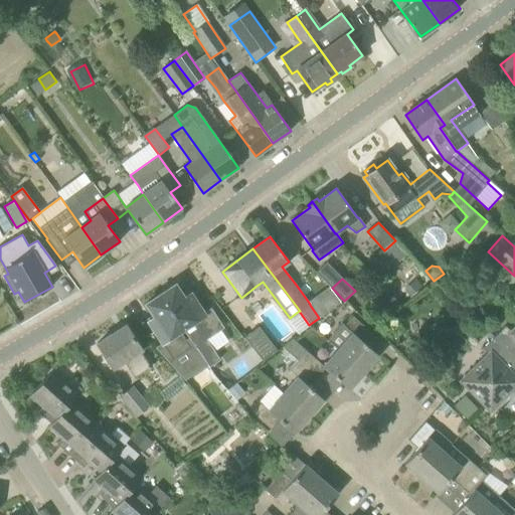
[(411,297),(423,287),(416,280),(404,290),(411,297)]
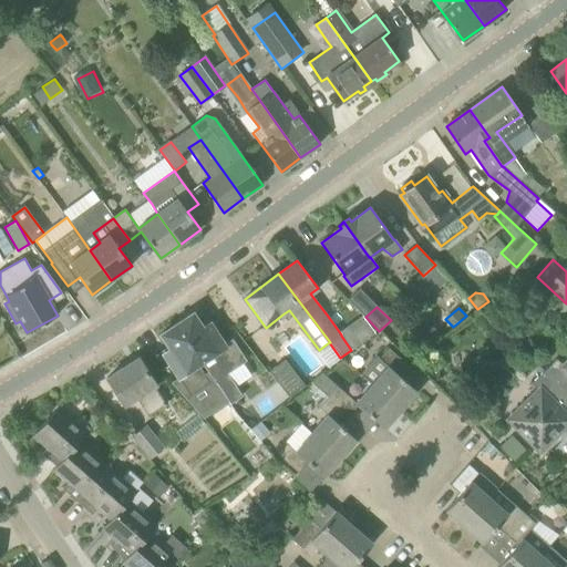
[(225,346),(210,323),(203,328),(193,312),(176,325),(202,362),(216,384),(218,388),(230,378),(227,373),(245,361),(232,341),(225,346)]
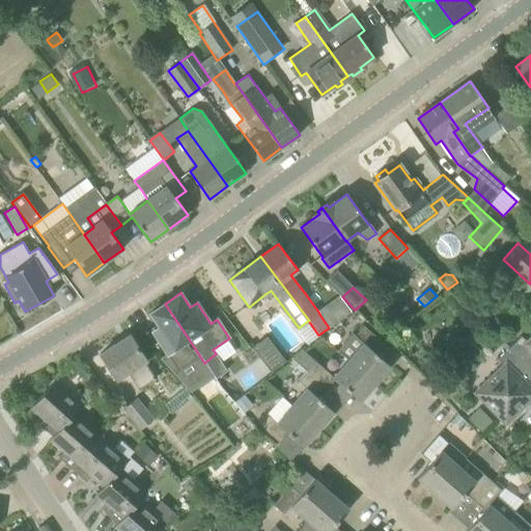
[(387,312),(400,325),(413,312),(399,300),(387,312)]
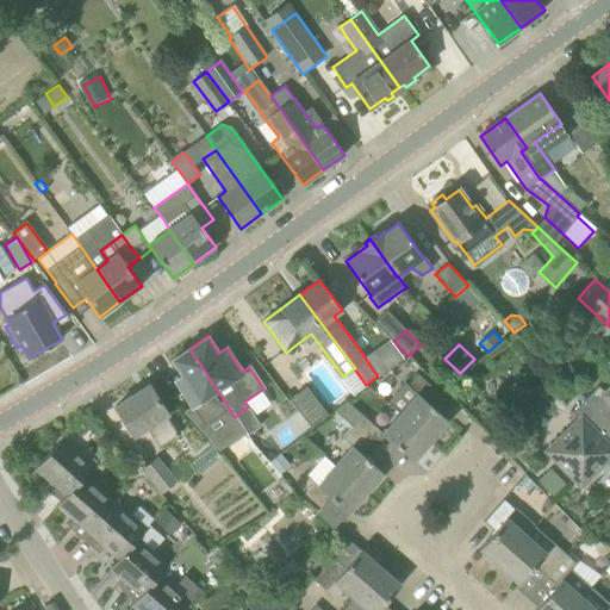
[(184,377),(175,381),(192,406),(197,404),(209,423),(226,411),(215,392),(217,390),(190,349),(173,360),(184,377)]
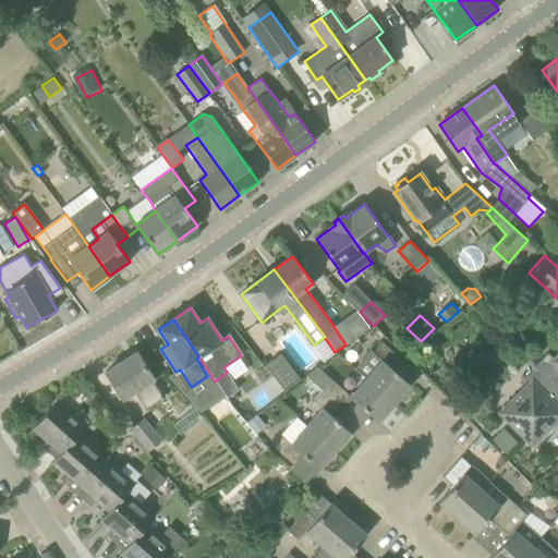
[(355,368),(367,377),(366,378),(395,403),(411,385),(395,371),(403,361),(383,342),(374,352),(371,350),(355,368)]
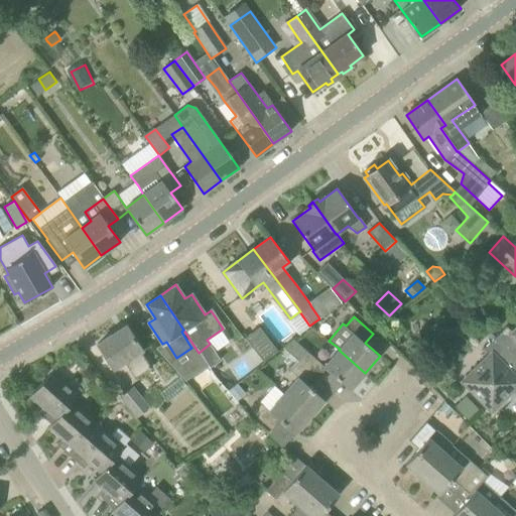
[(142,351),(126,326),(97,345),(113,369),(125,362),(136,379),(151,368),(140,352),(142,351)]
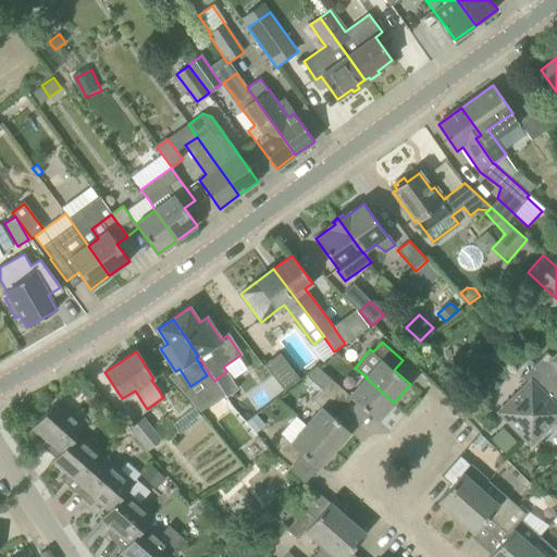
[(534,364),(556,387),(556,354),(553,359),(547,353),(534,364)]
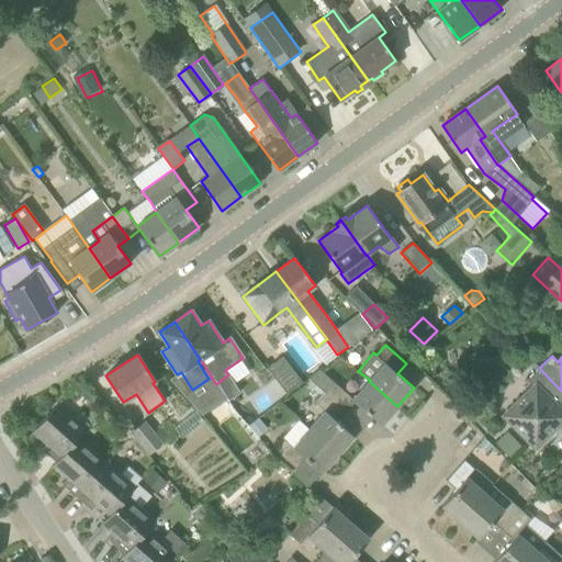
[(287,395),(302,383),(282,358),(268,370),(287,395)]
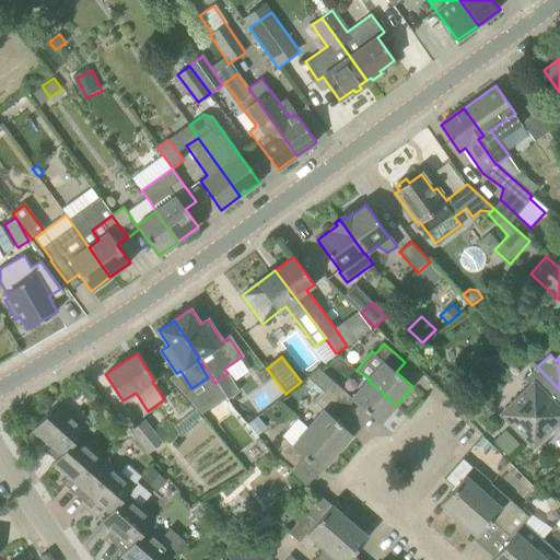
[(559,409),(557,406),(559,403),(559,389),(537,366),(525,378),(531,385),(513,404),(500,415),(506,420),(533,447),(559,420),(559,409)]
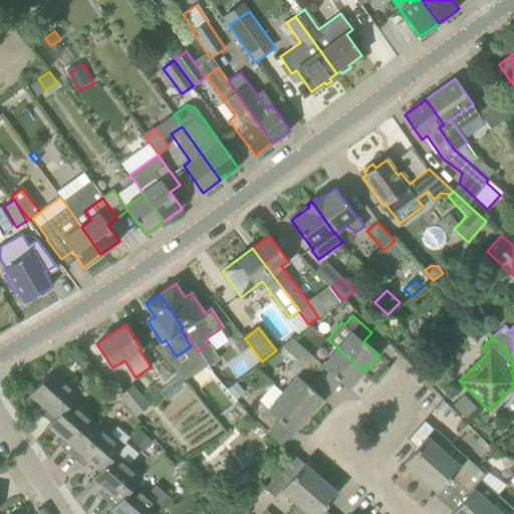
[(283,346),(297,359),(316,376),(324,367),(348,389),(363,371),(337,348),(321,365),(294,338),(283,346)]
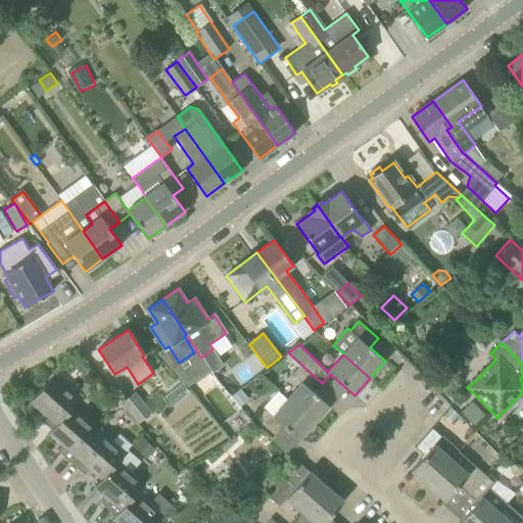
[(201,358),(216,379),(217,378),(216,376),(226,369),(212,348),(201,358)]
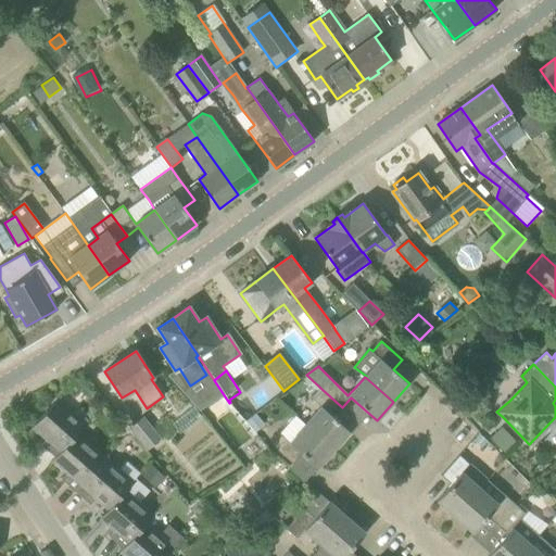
[(304,425),(333,450),(350,431),(333,417),(342,407),(321,389),(312,399),(320,406),(304,425)]
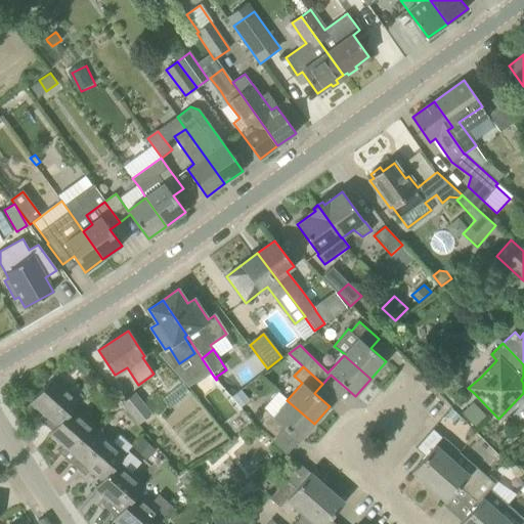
[(79,401),(53,379),(58,374),(57,374),(28,406),(29,407),(34,402),(45,412),(39,420),(52,432),(74,407),(79,401)]
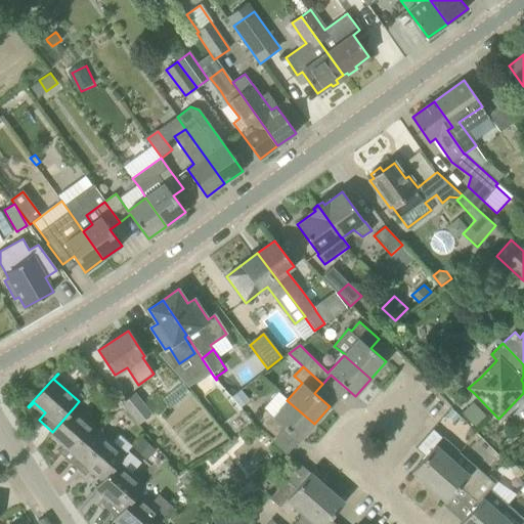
[(191,383),(173,394),(177,402),(165,409),(194,459),(225,441),(191,383)]
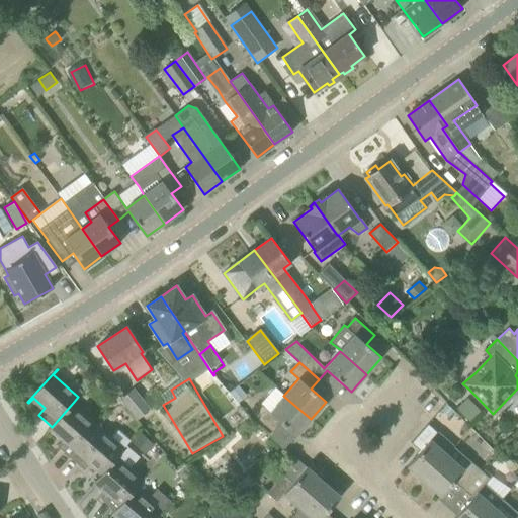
[(247,396),(238,384),(229,393),(238,403),(247,396)]
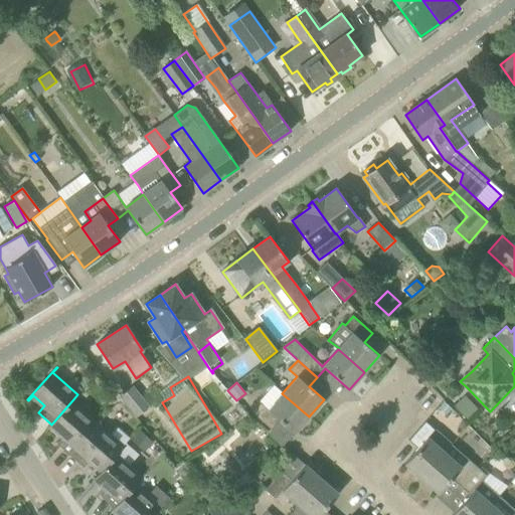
[(251,412),(271,430),(279,419),(294,434),(309,416),(282,393),(274,385),(259,401),(261,402),(251,412)]
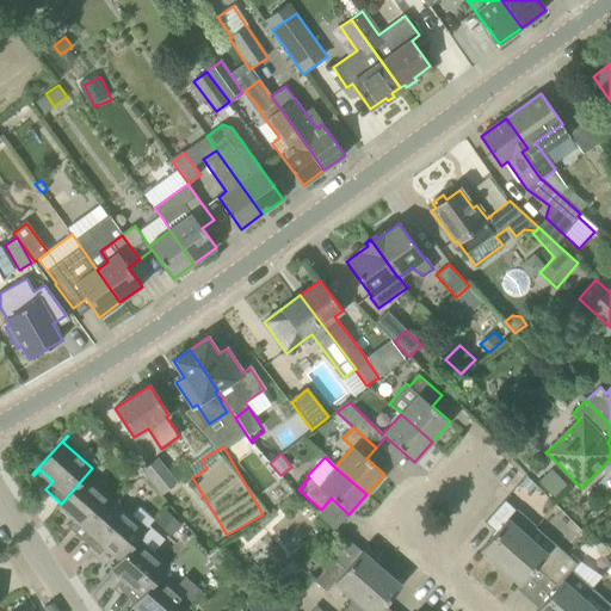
[(158,458),(142,471),(162,495),(178,482),(158,458)]
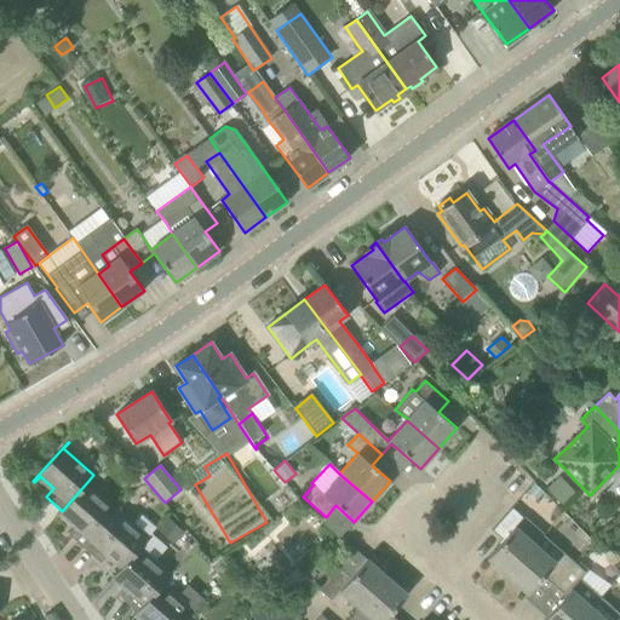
[(574,492),(558,477),(546,489),(561,504),(574,492)]
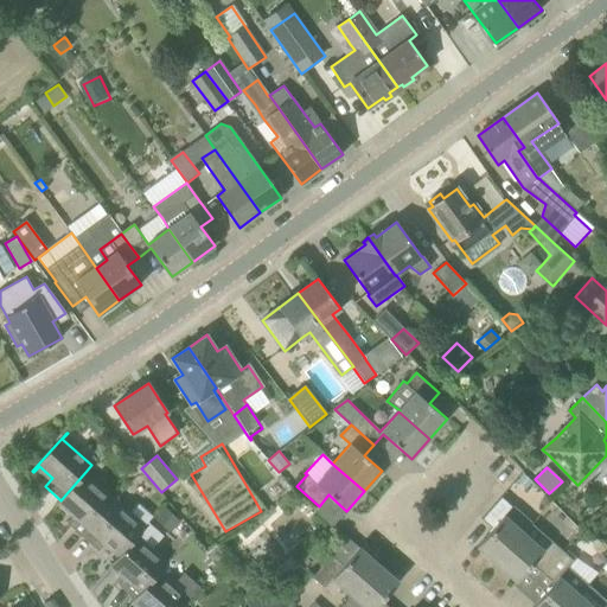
[(115,499),(85,472),(61,500),(55,508),(55,509),(61,502),(75,513),(66,523),(82,536),(115,499)]
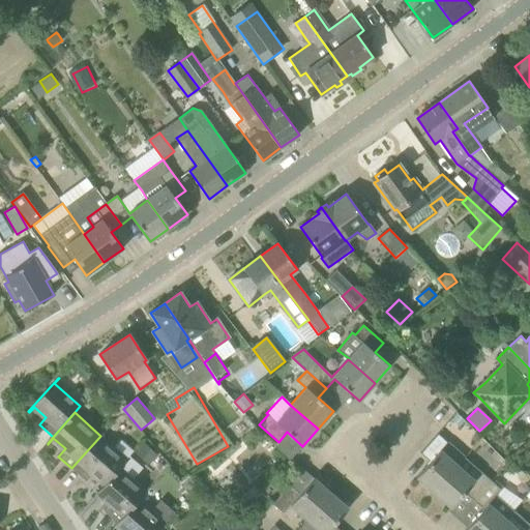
[(460,428),(465,421),(457,414),(451,419),(460,428)]
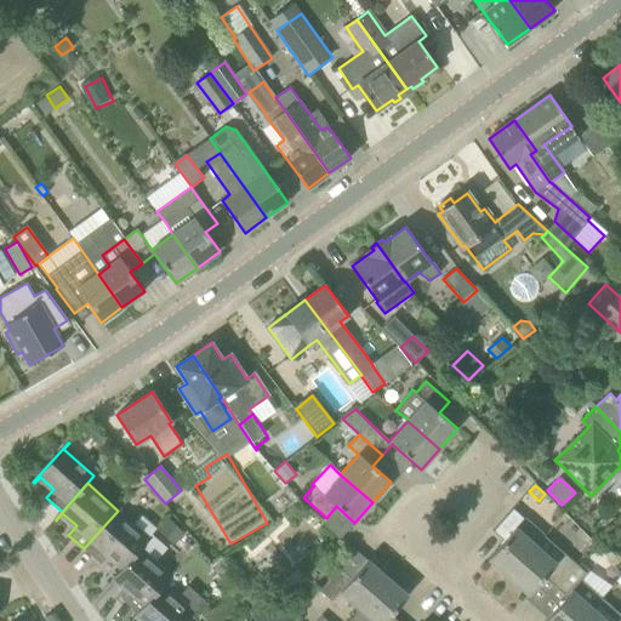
[(513,508),(493,531),(503,541),(488,559),(508,577),(536,545),(517,528),(518,525),(524,518),(513,508)]
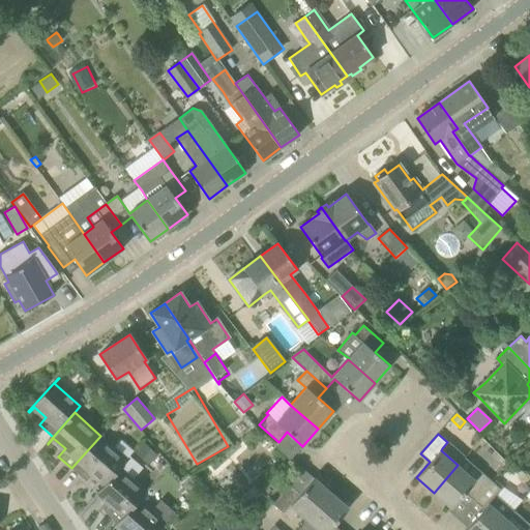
[(127,459),(100,436),(71,468),(86,481),(93,473),(105,483),(119,467),(127,459)]
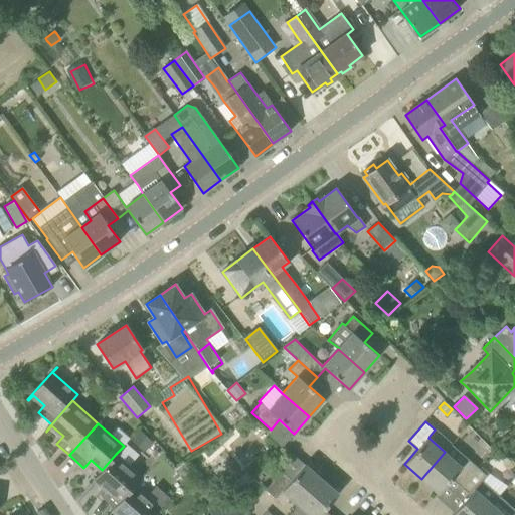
[(145,452),(153,442),(139,430),(131,440),(145,452)]
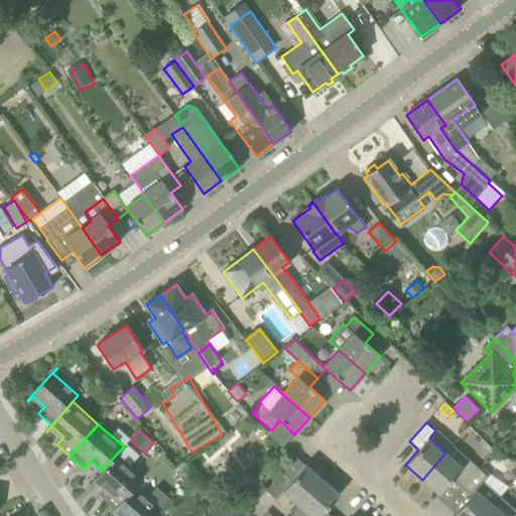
[(453,444),(445,453),(422,480),(439,495),(453,479),(462,488),(479,468),(453,444)]
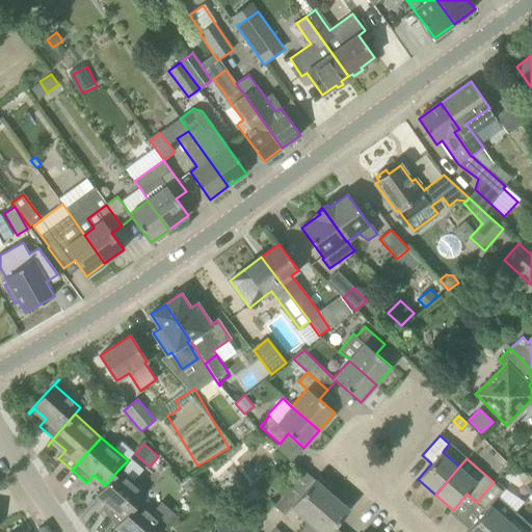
[(272,479),(286,489),(296,476),(284,466),(272,479)]
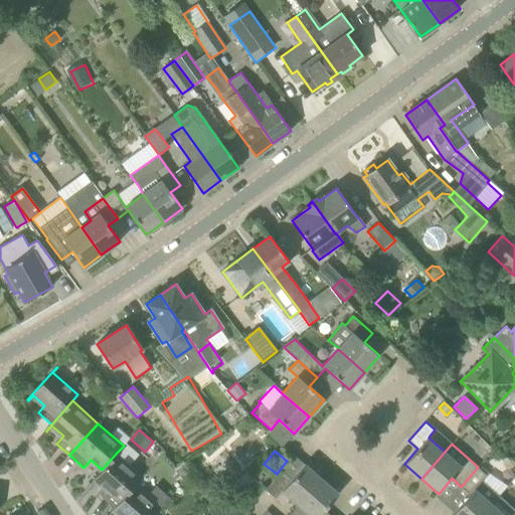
[(114,509),(135,484),(143,476),(116,454),(102,470),(90,484),(91,485),(96,479),(108,490),(101,497),(114,509)]
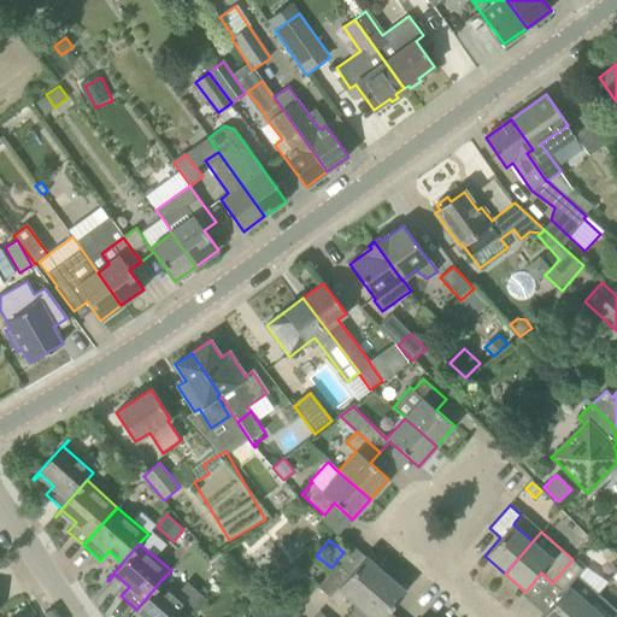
[(350,575),(338,564),(318,588),(329,598),(338,588),(359,605),(385,574),(365,557),(350,575)]
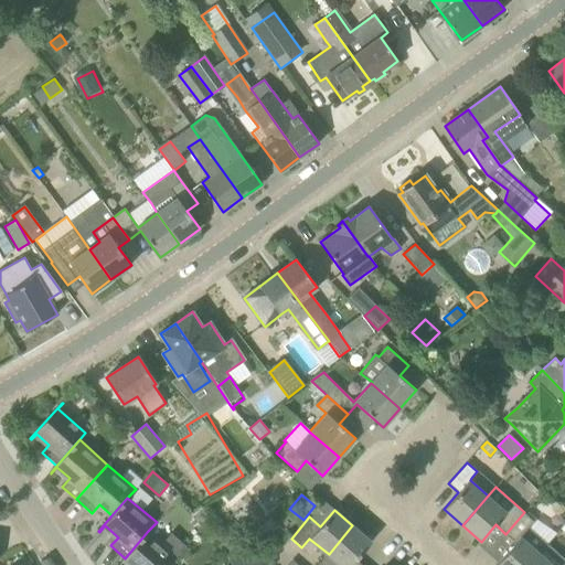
[(524,512),(505,534),(515,543),(496,564),(529,564),(546,545),(529,529),(534,522),(524,512)]
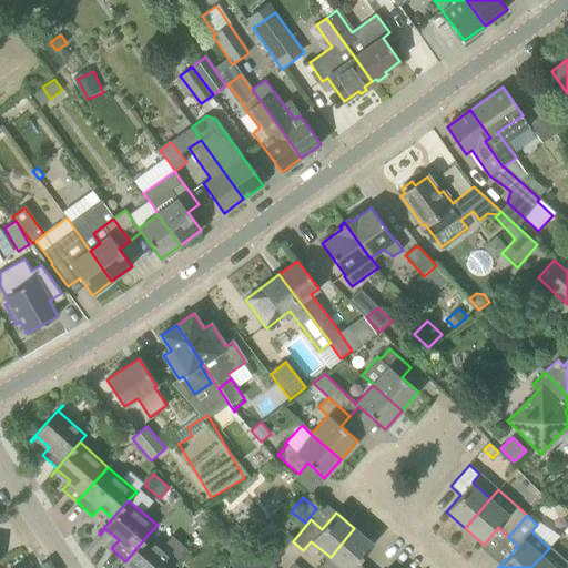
[(352,567),(353,567),(373,545),(354,528),(331,557),(320,567),(352,567)]
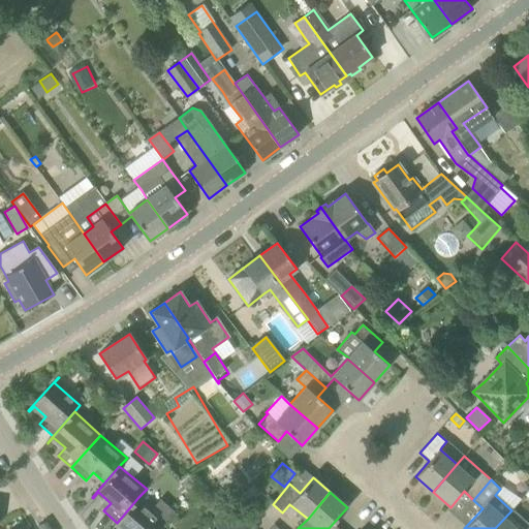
[(160,499),(152,508),(138,497),(117,523),(112,528),(117,524),(123,528),(157,528),(164,521),(165,522),(175,511),(160,499)]
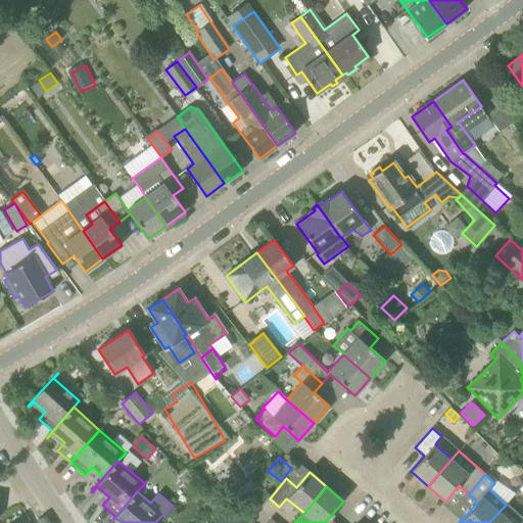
[(204,503),(214,511),(217,508),(222,502),(211,493),(204,503)]
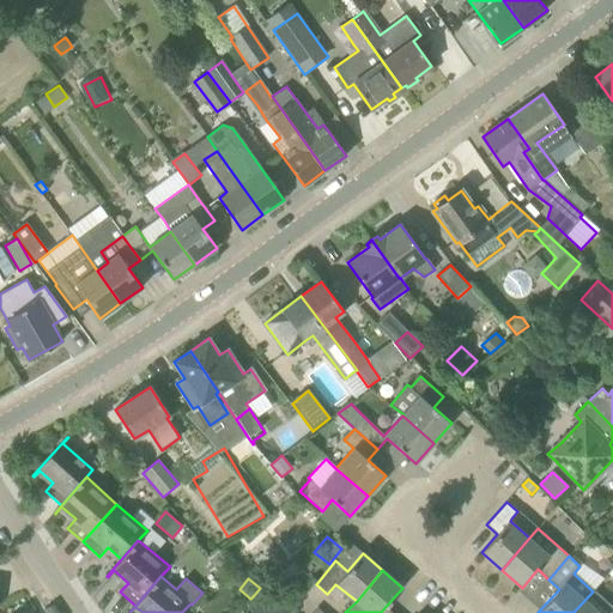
[(612,612),(612,608),(593,592),(574,612),(612,612)]
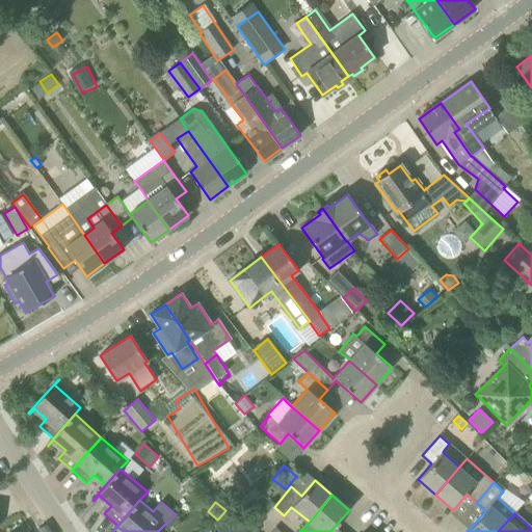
[(258,531),(259,526),(255,522),(247,529),(250,531),(258,531)]
